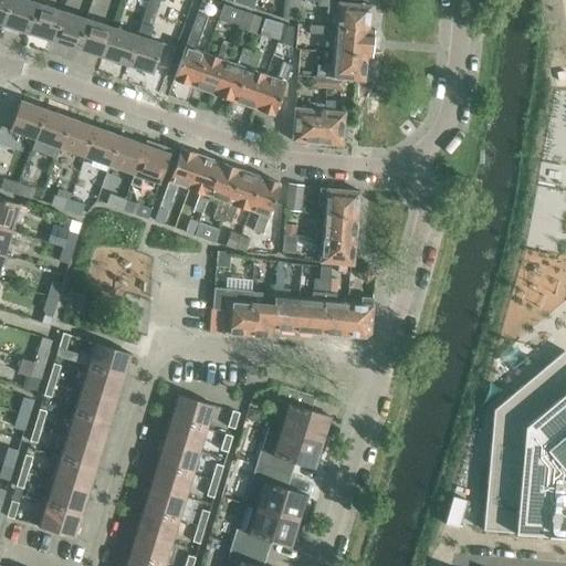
[(0,0),(0,23),(1,24),(9,0),(0,0)]
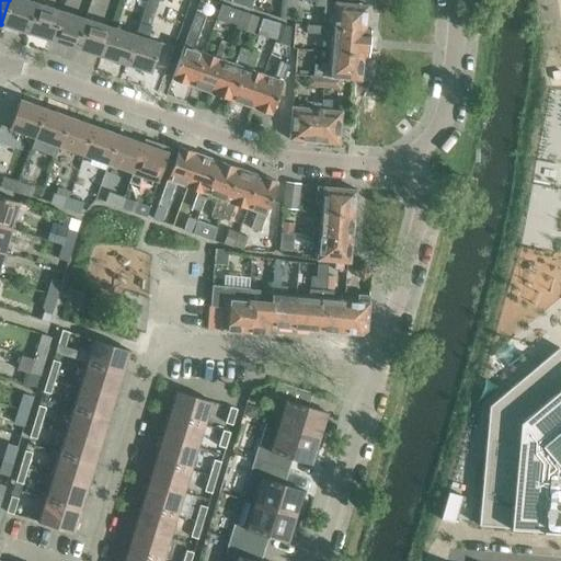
[(9,0),(1,24),(26,32),(36,3),(26,0),(9,0)]
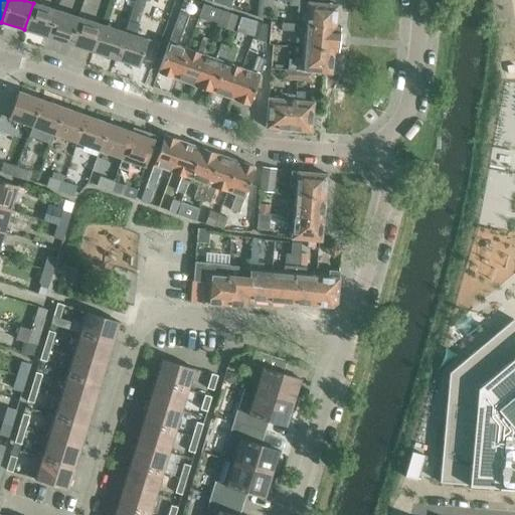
[(193,0),(183,0),(180,9),(181,9),(189,12),(193,0)]
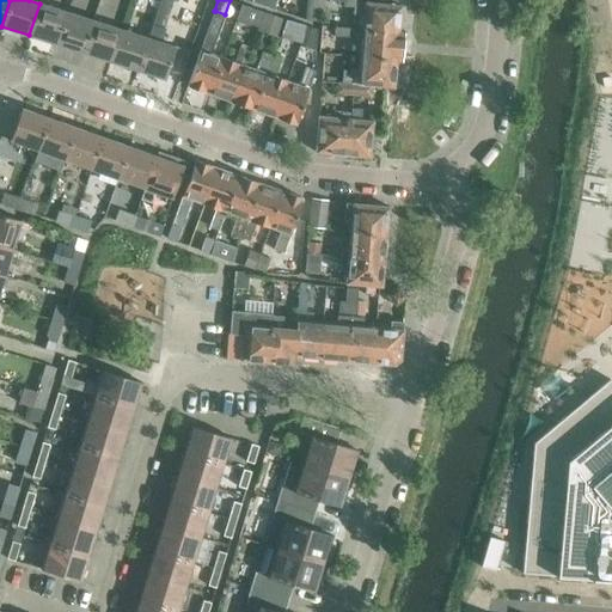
[(307,0),(306,20),(320,24),(322,11),(322,0),(307,0)]
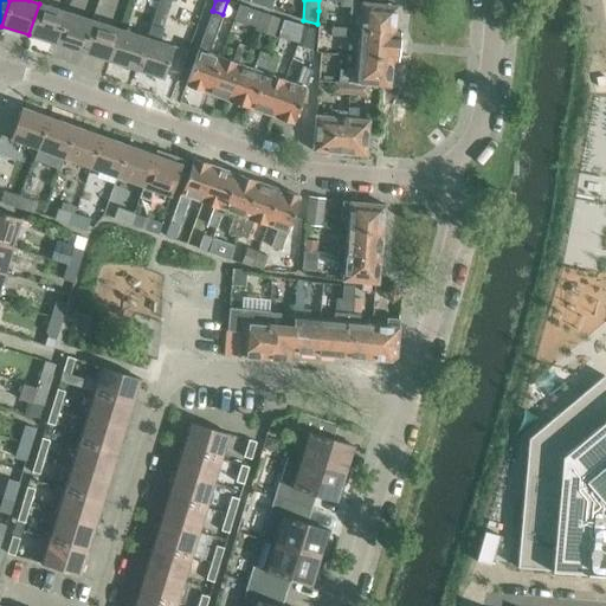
[(360,28),(395,32),(397,6),(388,5),(386,5),(375,4),(365,2),(361,2),(352,1),(352,0),(341,0),(341,6),(350,7),(349,14),(361,15),(360,28)]
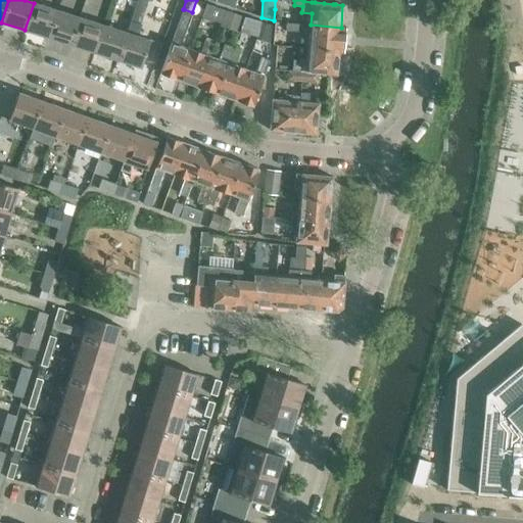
[(107,17),(114,19),(120,4),(112,1),(107,17)]
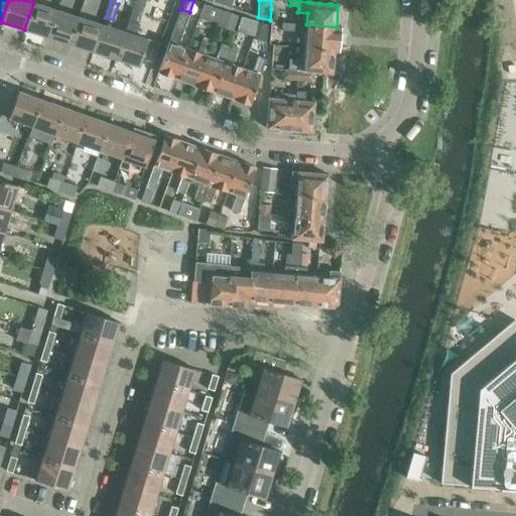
[(24,29),(47,37),(55,10),(33,3),(24,29)]
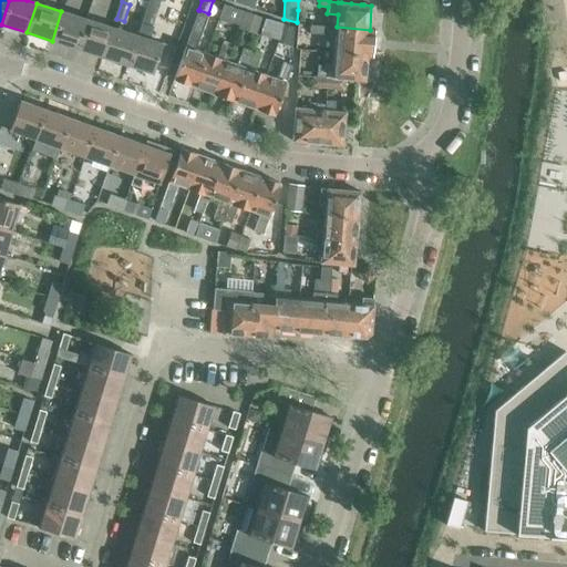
[(219,17),(218,18),(239,24),(244,11),(244,10),(224,3),(219,17)]
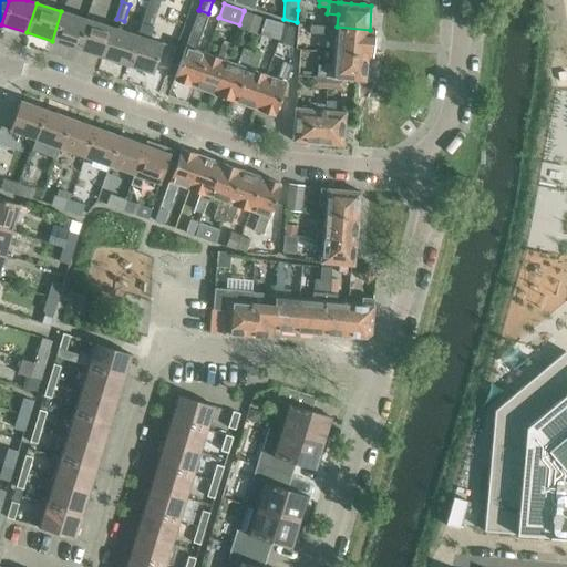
[(52,41),(78,49),(86,19),(61,11),(52,41)]
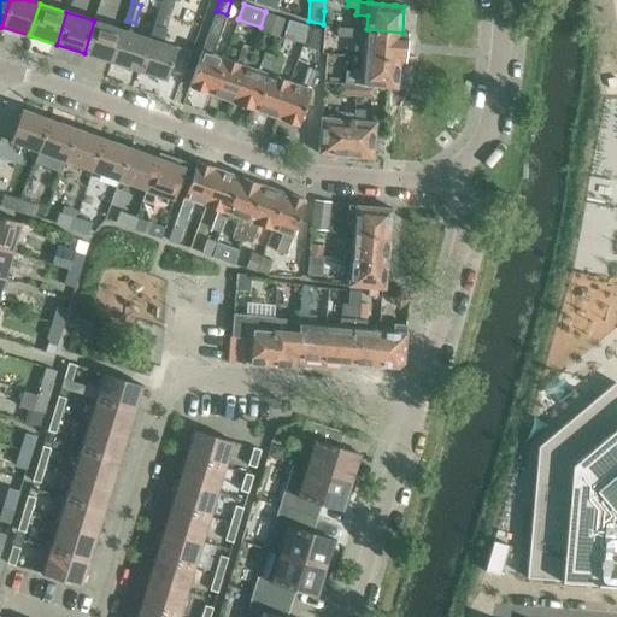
[(266,12),(259,30),(280,37),(286,19),(266,12)]
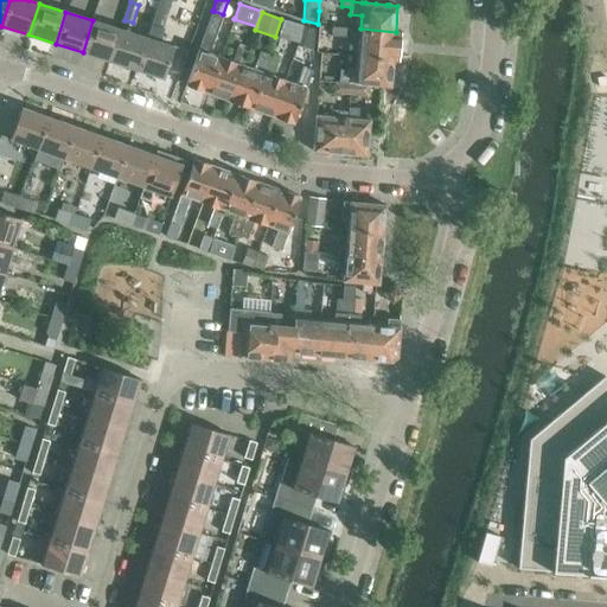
[(283,19),(279,37),(298,42),(300,36),(302,26),(302,25),(302,24),(283,19)]
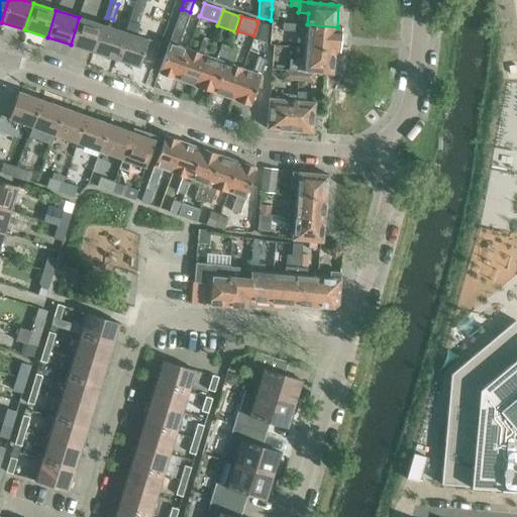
[(71,44),(93,52),(102,25),(79,17),(71,44)]
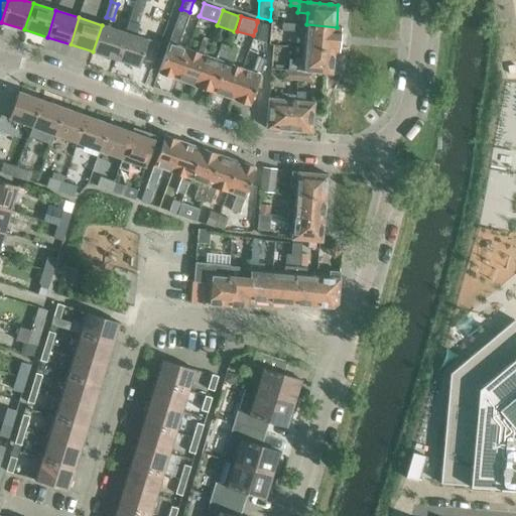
[(255,30),(253,35),(266,39),(267,23),(257,20),(257,21),(257,22),(255,30)]
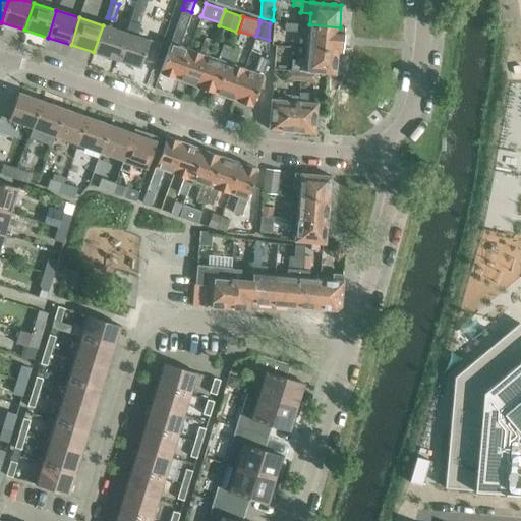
[(307,49),(337,52),(341,52),(343,27),(340,27),(309,24),(309,25),(286,23),(285,31),(308,33),(307,49)]
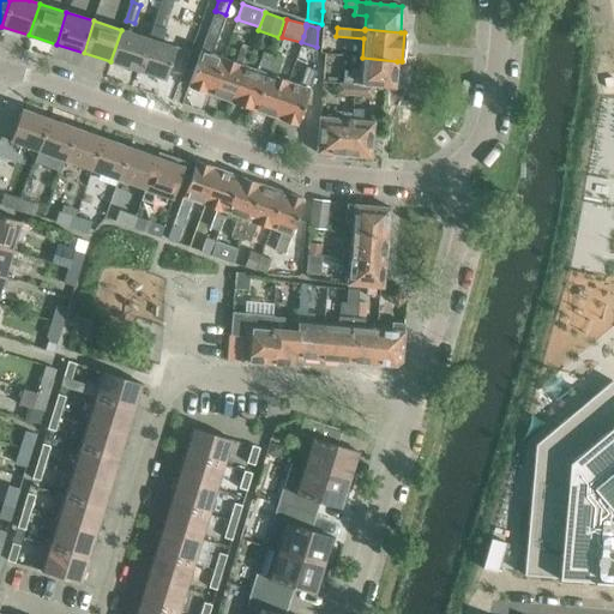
[(110,61),(138,71),(149,38),(121,30),(110,61)]
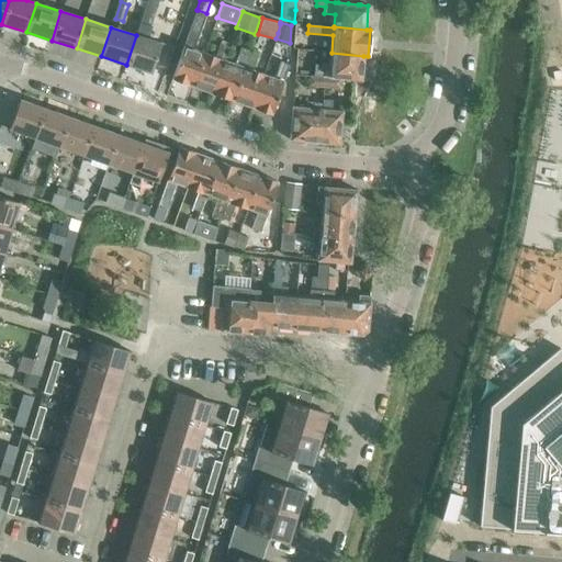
[(172,79),(192,87),(204,53),(193,49),(199,33),(190,30),(184,46),(183,45),(172,79)]
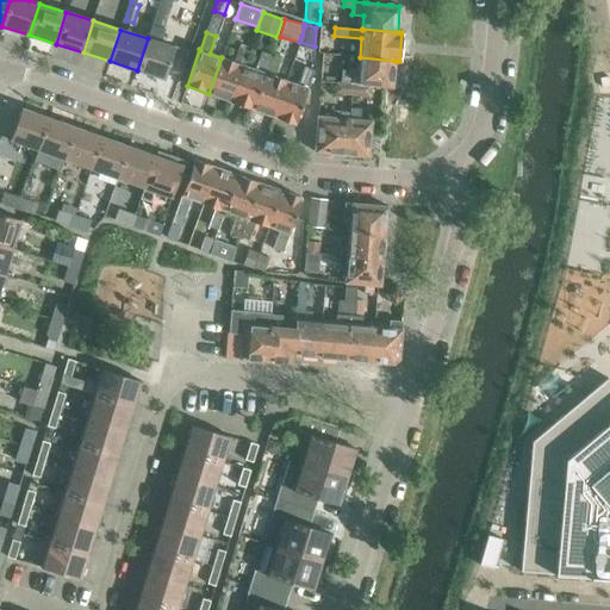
[(148,38),(137,70),(165,79),(174,47),(148,38)]
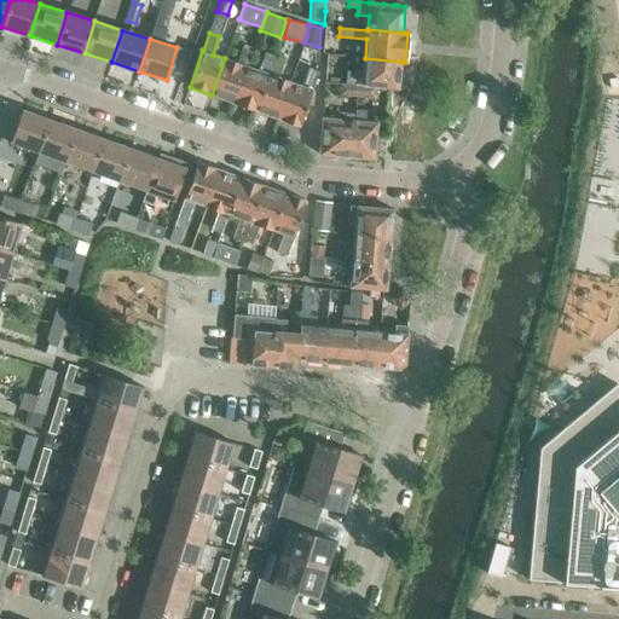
[(212,96),(233,103),(247,65),(247,67),(252,53),(242,50),(237,63),(225,58),(212,96)]
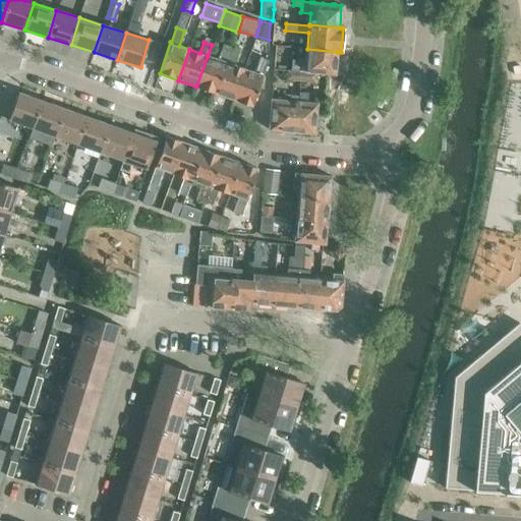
[(196,87),(215,93),(231,47),(223,44),(218,59),(208,56),(208,55),(196,87)]
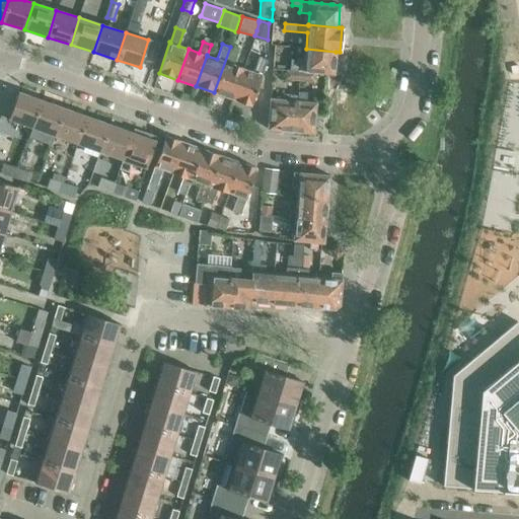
[(214,92),(231,99),(242,68),(233,65),(238,50),(230,47),(214,92)]
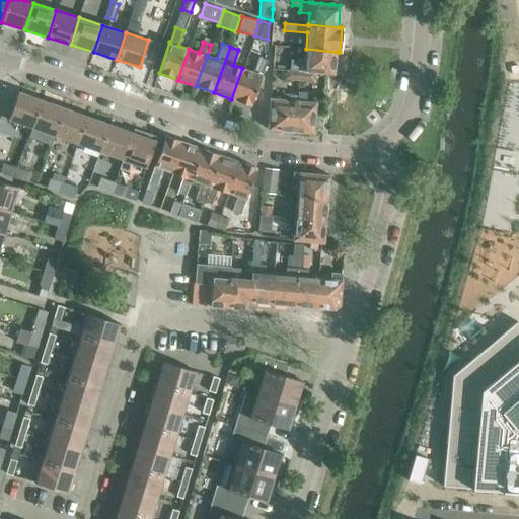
[(242,68),(231,99),(250,105),(267,60),(268,48),(262,47),(257,57),(258,57),(253,72),(242,68)]
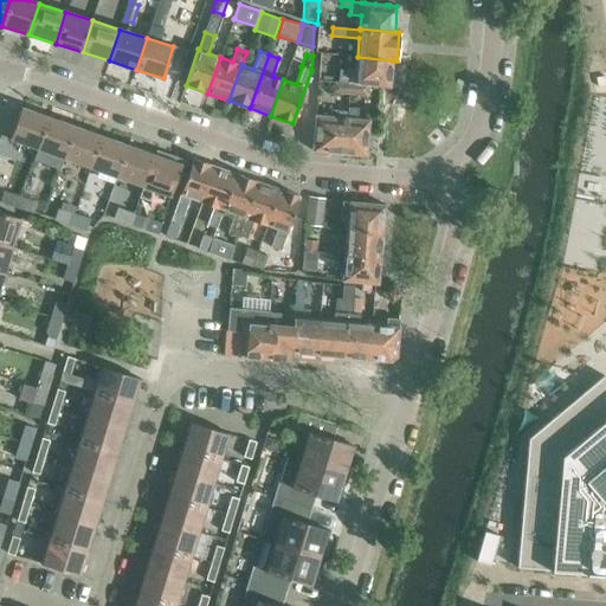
[(368,84),(381,85),(391,86),(392,60),(358,57),(356,68),(340,66),(339,82),(345,82),(368,84)]
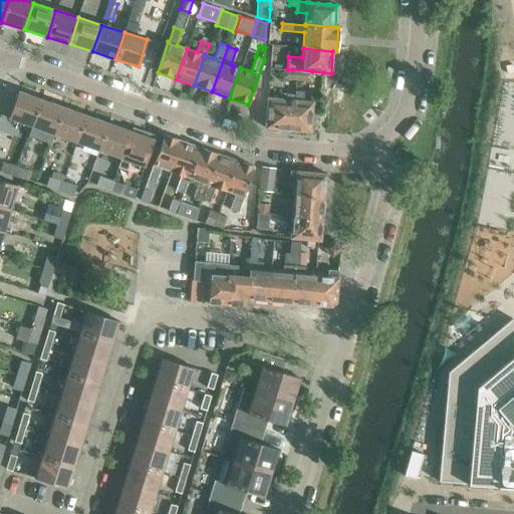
[(282,78),(291,79),(292,69),(287,69),(282,69),(282,78)]
